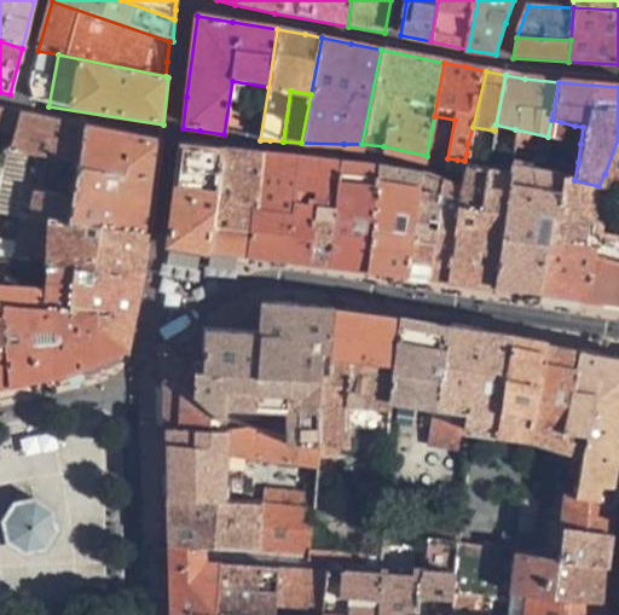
[(76,167),(84,128),(19,116),(0,111),(0,127),(15,131),(7,154),(40,160),(76,167)]
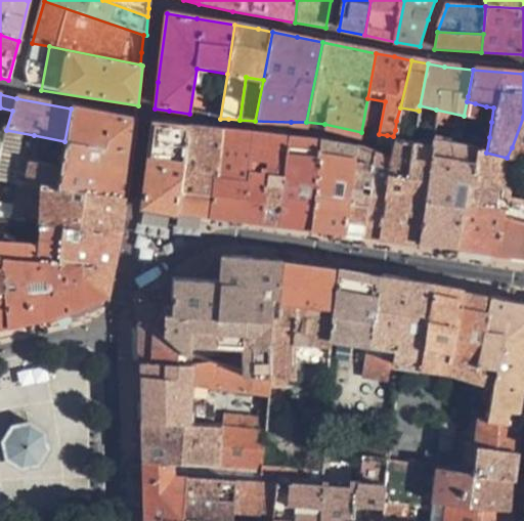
[(361,132),(379,134),(385,101),(367,98),(361,132)]
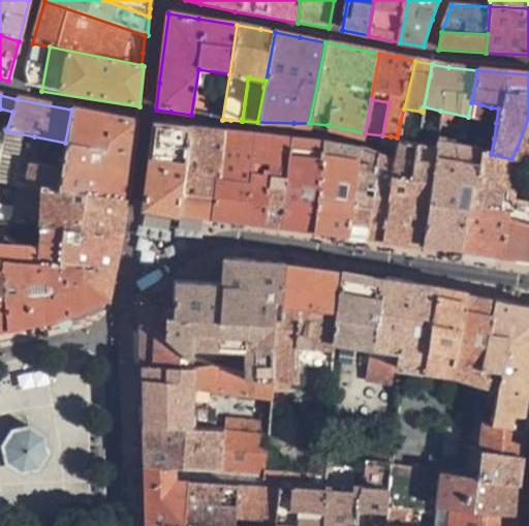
[(479,104),(477,119),(489,122),(491,107),(479,104)]
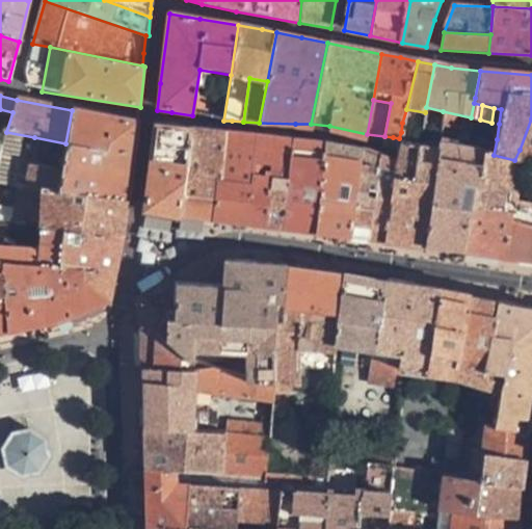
[(406,109),(402,123),(411,125),(429,128),(440,130),(441,125),(443,111),(426,107),(425,112),(406,109)]
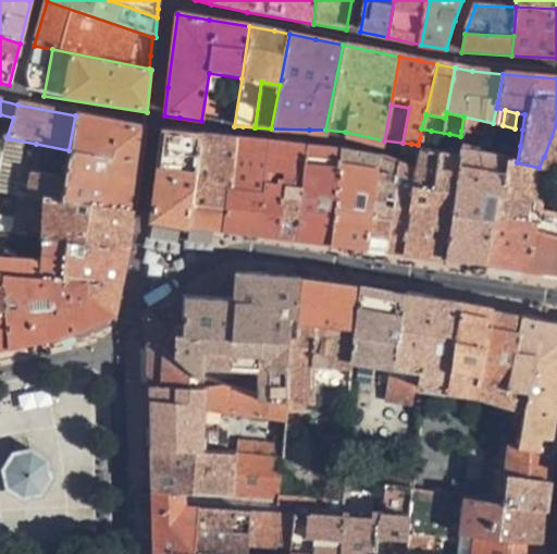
[(75,115),(69,150),(62,183),(58,201),(135,213),(138,181),(145,130),(75,115)]
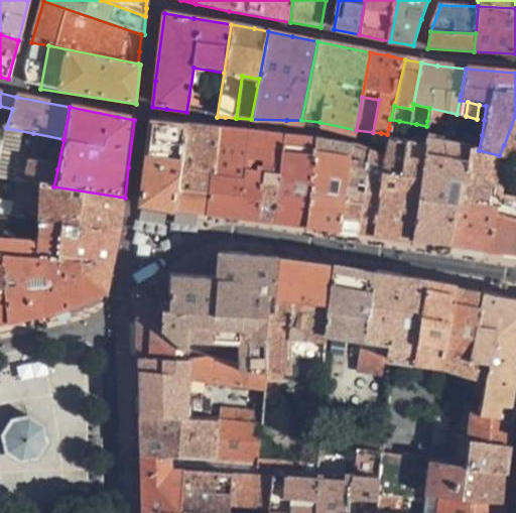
[(455,126),(457,114),(429,108),(427,121),(455,126)]
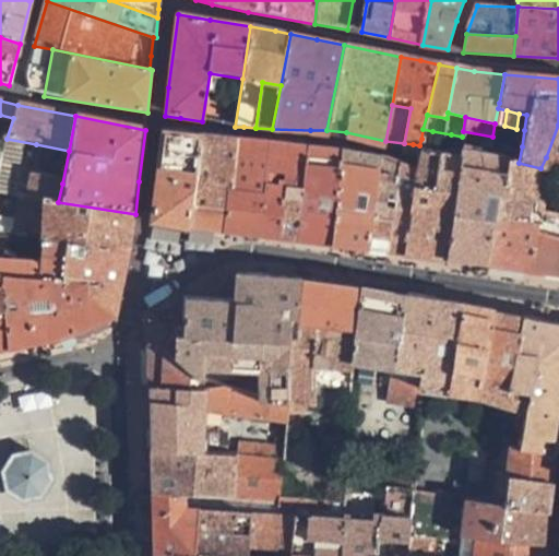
[(516,129),(504,126),(502,142),(522,146),(524,130),(516,129)]
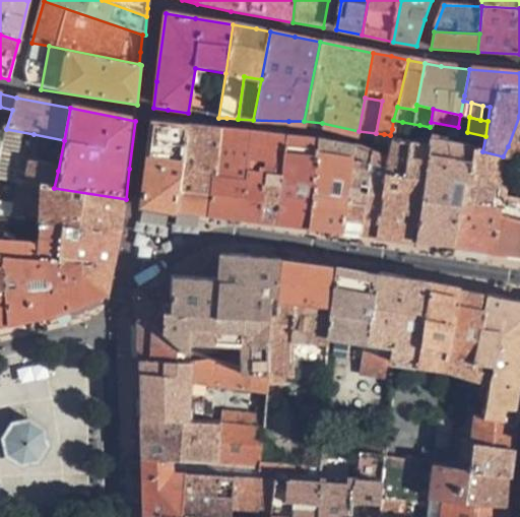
[(375,239),(415,243),(427,145),(410,142),(411,134),(417,134),(419,125),(402,122),(392,129),(390,135),(389,141),(388,148),(375,239)]
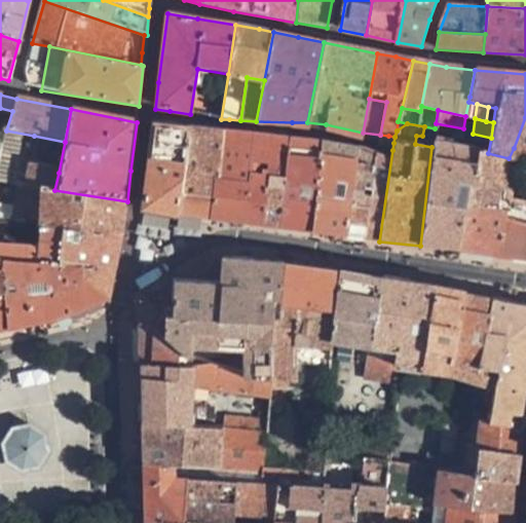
[(168,125),(152,125),(141,210),(152,212),(178,216),(190,126),(168,125)]
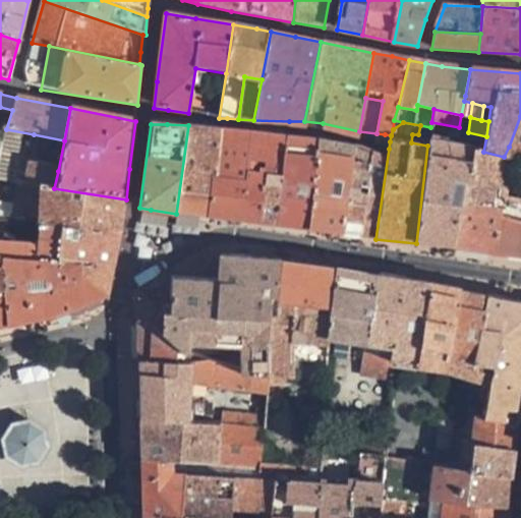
[(204,125),(188,125),(176,214),(190,216),(208,218),(223,126),(204,125)]
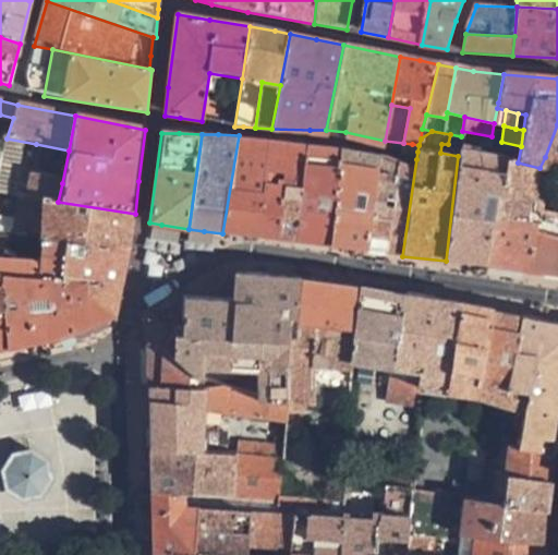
[(261,136),(239,135),(222,233),(277,240),(283,196),(267,194),(275,136),(261,136)]
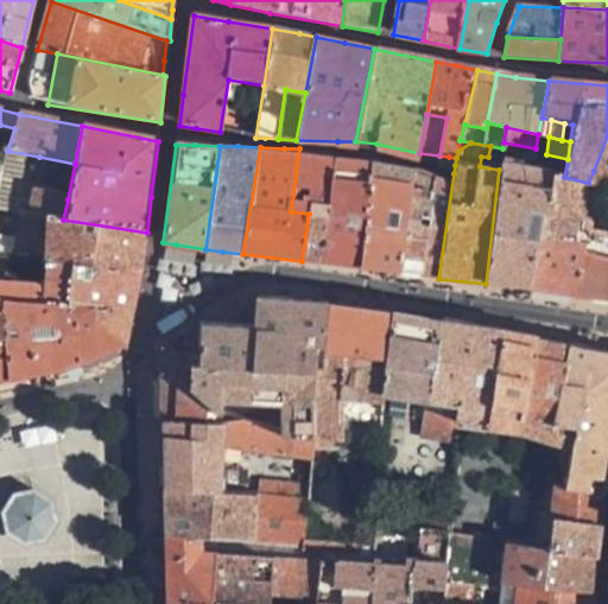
[(312,262),(321,264),(336,153),(318,151),(299,148),(291,211),(309,214),(302,261),(312,262)]
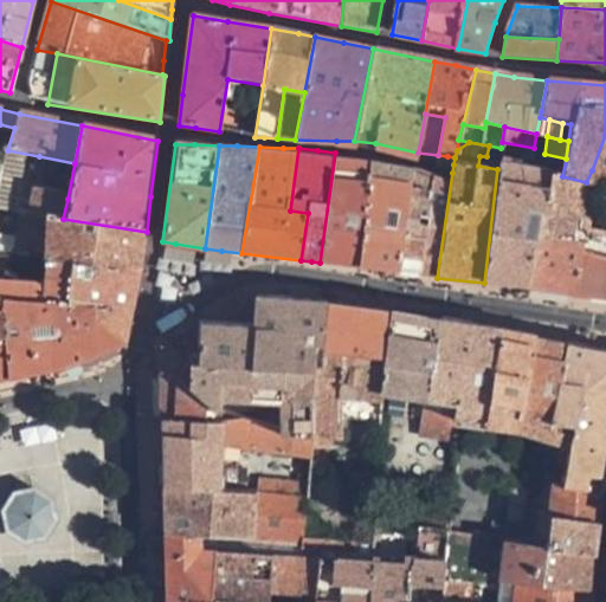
[(39,156),(7,150),(0,167),(0,169),(0,215),(26,219),(32,192),(39,156)]
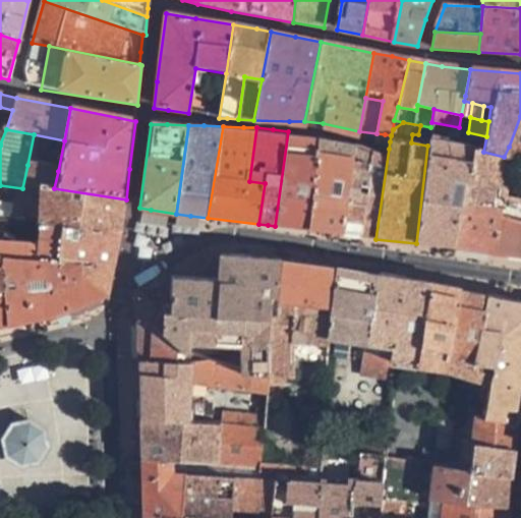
[(305,133),(288,131),(275,226),(309,231),(321,134),(305,133)]
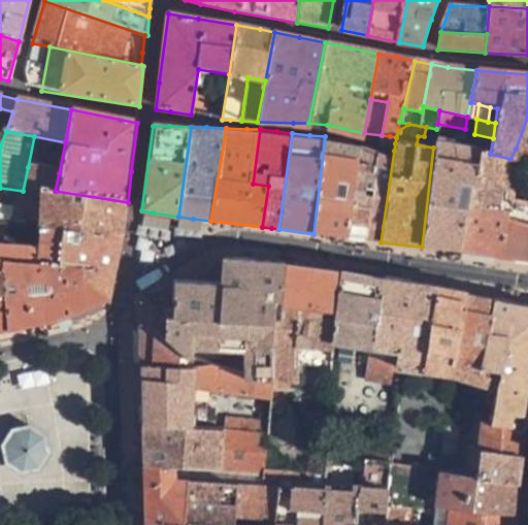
[(34,136),(28,167),(59,173),(65,142),(34,136)]
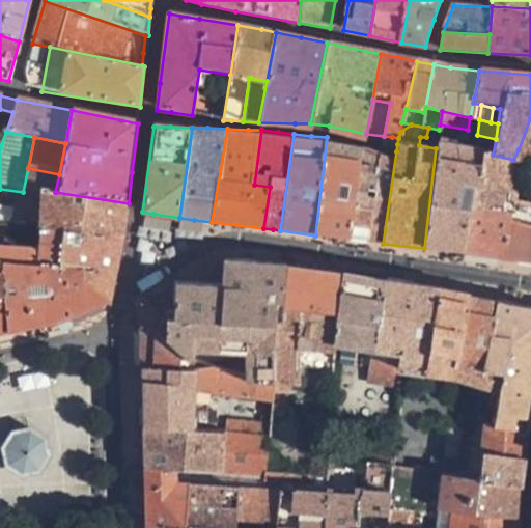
[(315,235),(350,240),(363,140),(327,137),(315,235)]
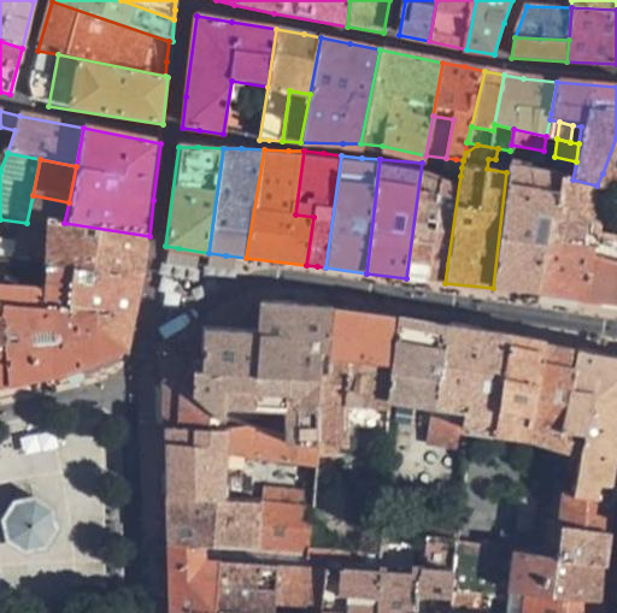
[(435,168),(422,163),(406,278),(425,281),(445,170),(435,168)]
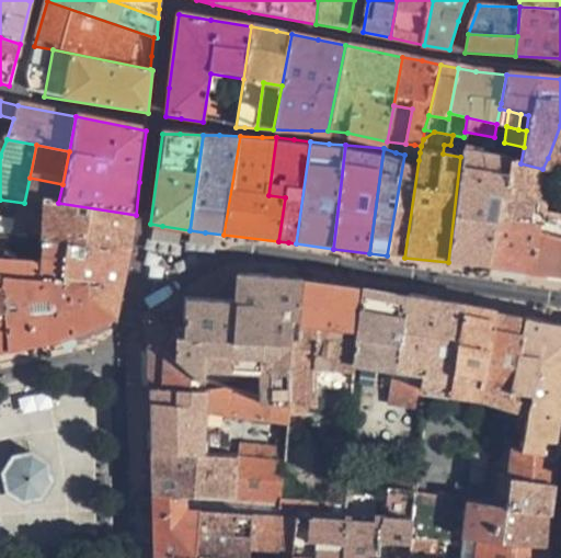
[(448,262),(490,269),(501,160),(491,158),(461,151),(460,157),(448,262)]
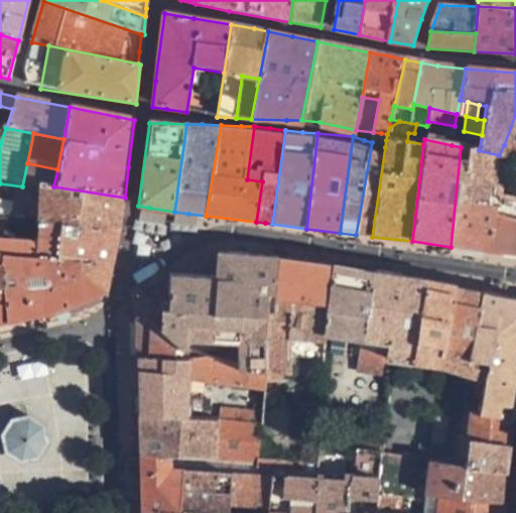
[(356,235),(372,237),(385,147),(377,144),(372,142),(356,235)]
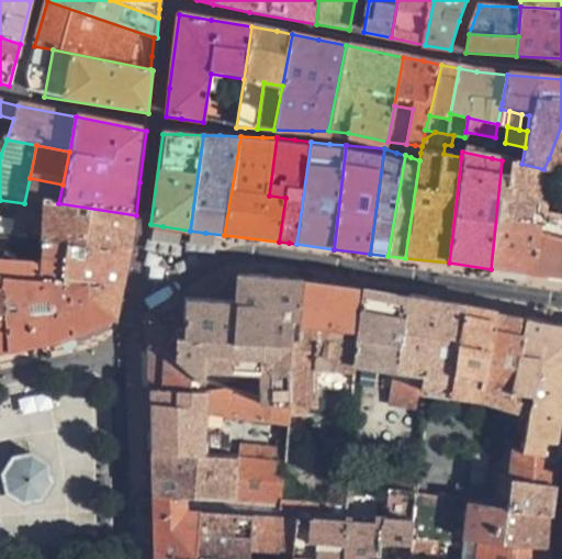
[(549,158),(543,169),(542,180),(561,185),(561,156),(560,161),(549,158)]
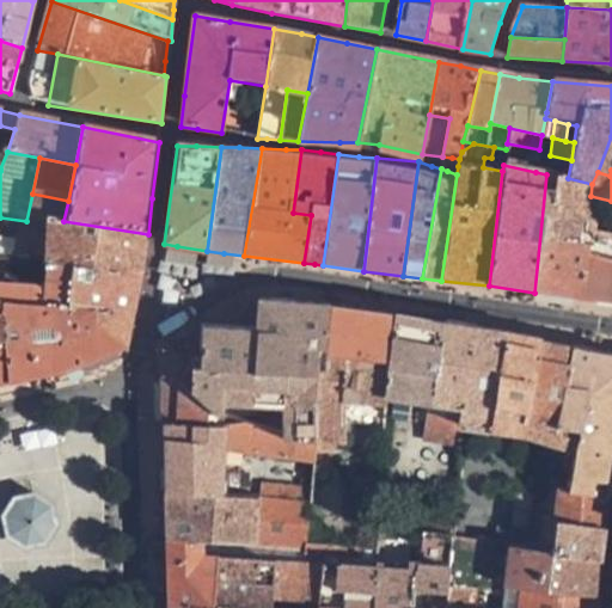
[(591,196),(592,184),(568,178),(546,174),(534,293),(611,301),(611,235),(589,232),(591,196)]
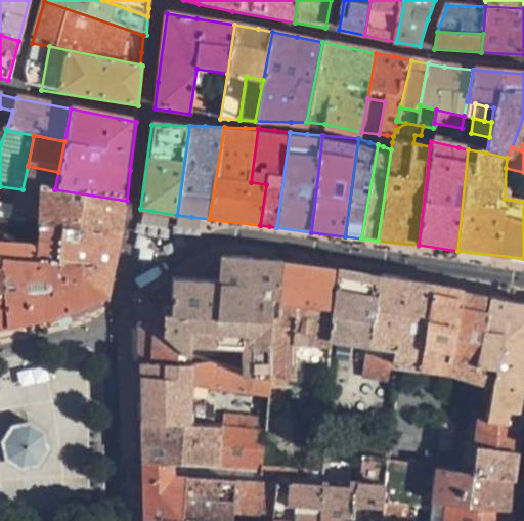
[(126,207),(127,201),(54,189),(58,172),(28,166),(23,189),(41,192),(38,223),(122,235),(126,207)]
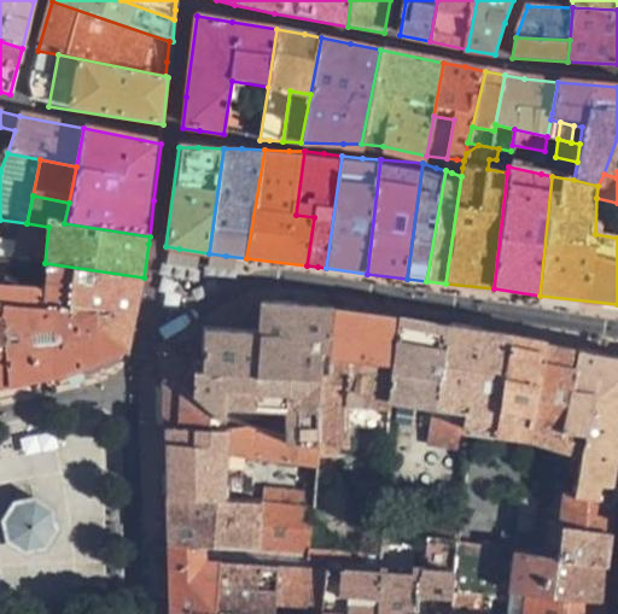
[(126,351),(144,278),(45,263),(45,269),(42,292),(63,376),(63,378),(126,351)]
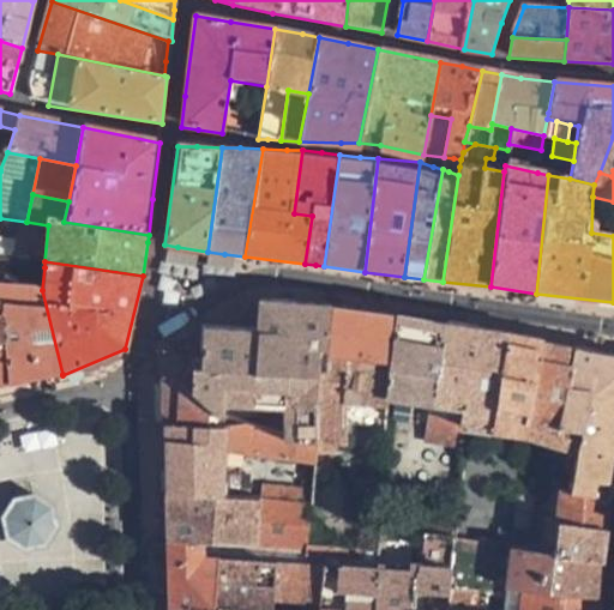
[(62,374),(42,290),(0,284),(0,355),(7,385),(62,374)]
